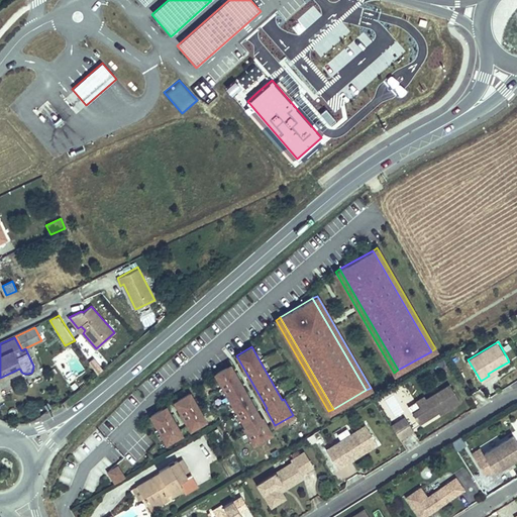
[(245,426),(243,427),(252,443),(271,432),(262,417),(261,417),(229,365),(214,374),(245,426)]
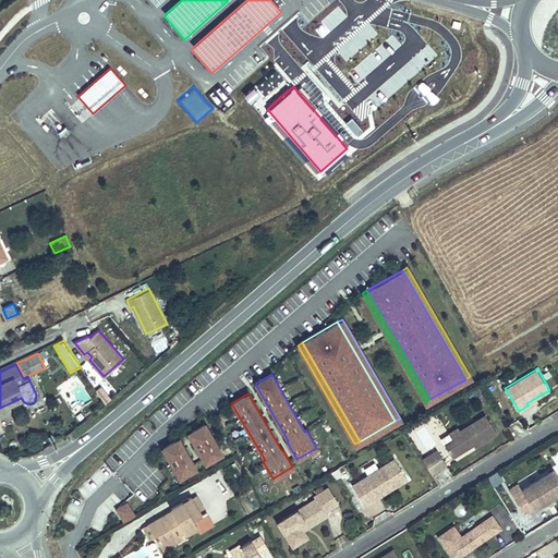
[(526,403),(528,405),(538,399),(537,397),(526,403)]
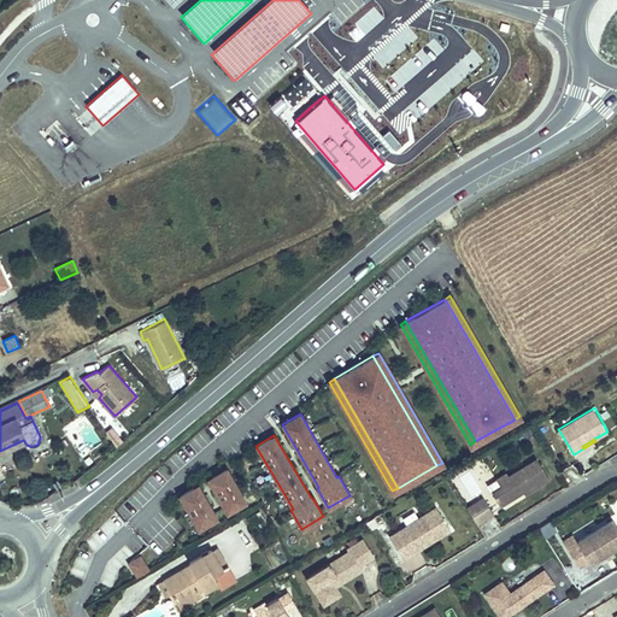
[(492,491),(499,504),(523,491),(524,493),(548,480),(536,458),(509,474),(506,471),(495,477),(495,479),(500,486),(492,491)]
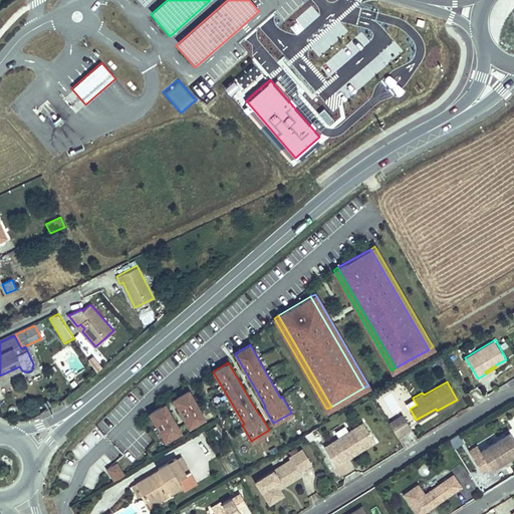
[(173,400),(189,427),(204,418),(189,391),(173,400)]
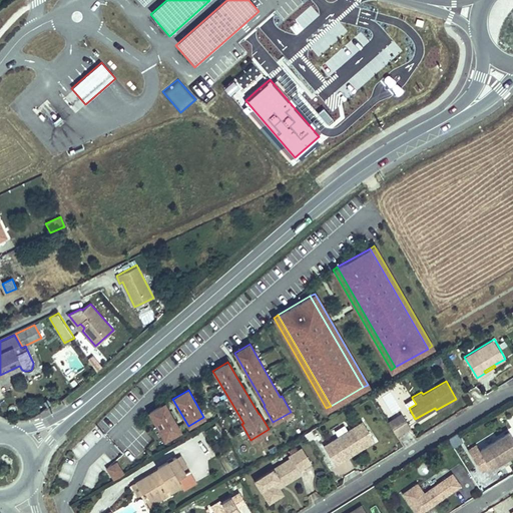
[(149,412),(164,439),(179,431),(164,404),(149,412)]
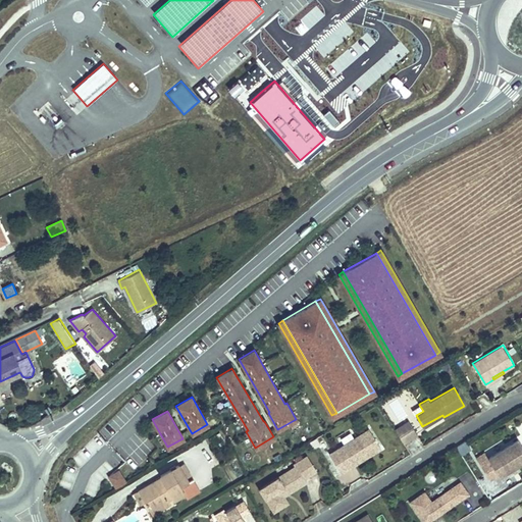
[(404,442),(418,434),(409,420),(396,428),(404,442)]
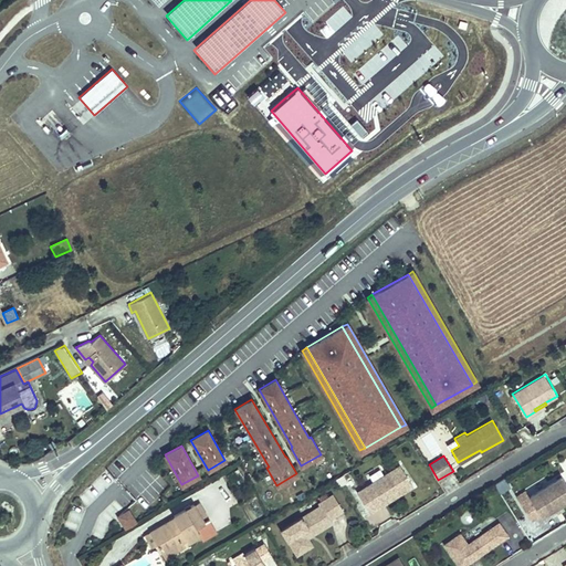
[(401,463),(357,491),(370,511),(415,484),(401,463)]
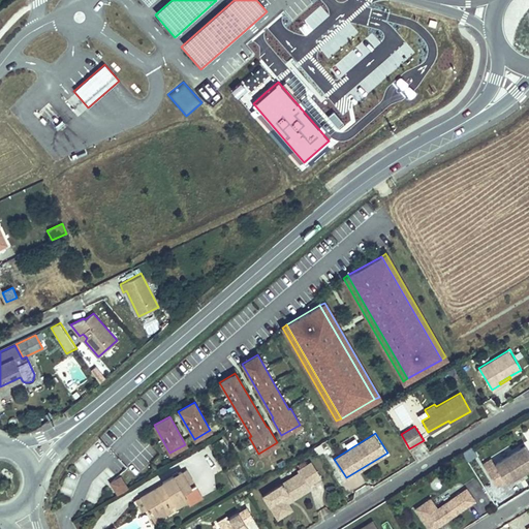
[(507,479),(508,481),(528,468),(528,447),(527,444),(497,463),(498,465),(487,472),(496,487),(507,479)]
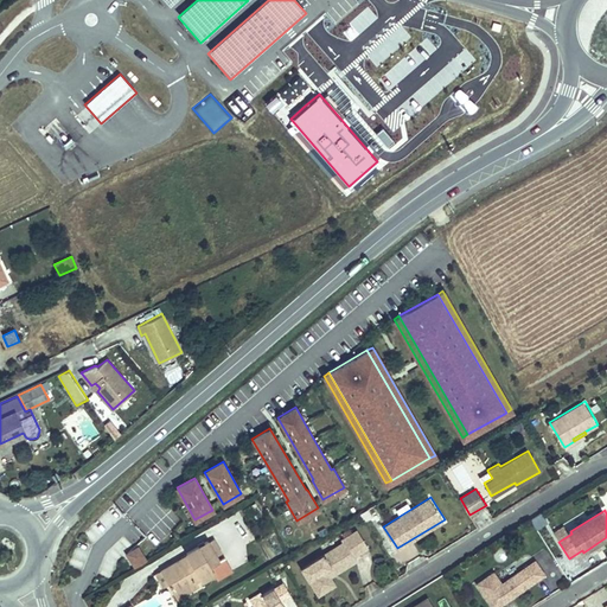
[(536,526),(547,522),(542,513),(531,518),(536,526)]
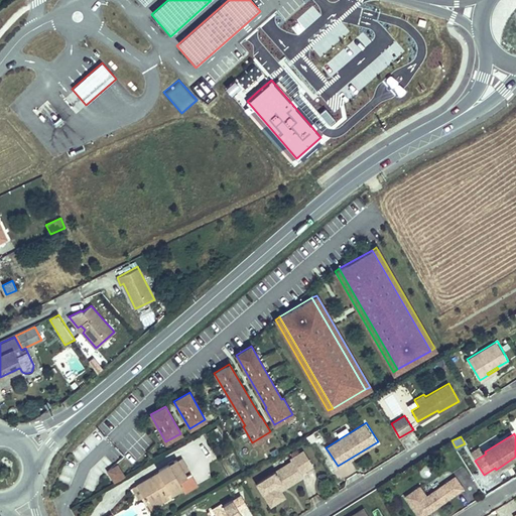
[(302,449),(289,458),(291,461),(277,470),(257,482),(271,505),(281,499),(274,488),(276,483),(298,470),(299,472),(312,465),(302,449)]
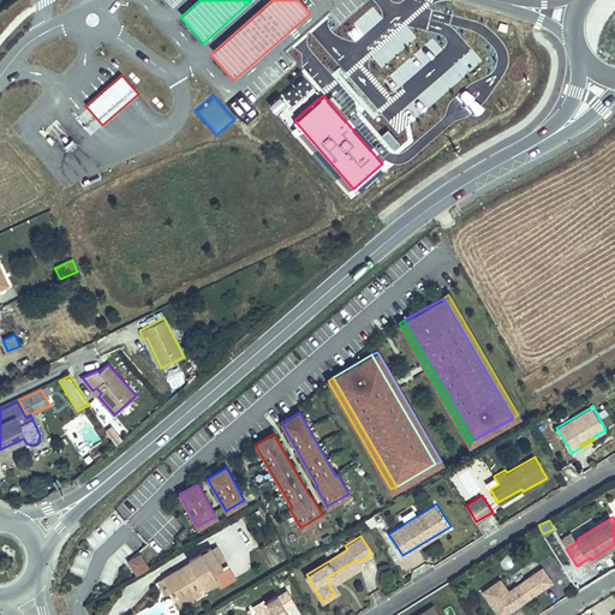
[(225,557),(216,545),(209,549),(218,562),(225,557)]
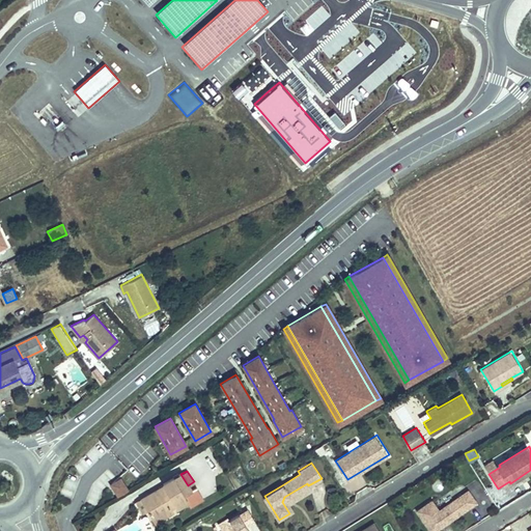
[(187,501),(184,495),(191,491),(188,485),(180,474),(180,473),(162,483),(164,486),(141,500),(147,511),(151,518),(160,513),(163,519),(173,512),(171,509),(169,506),(173,503),(175,506),(176,507),(187,501)]
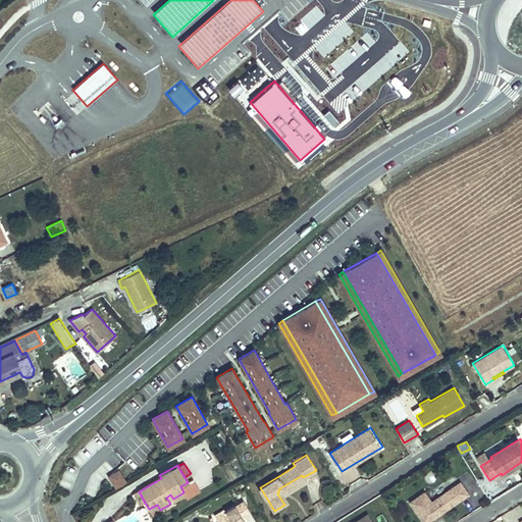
[(283,494),(306,481),(303,477),(302,475),(279,488),(283,494)]
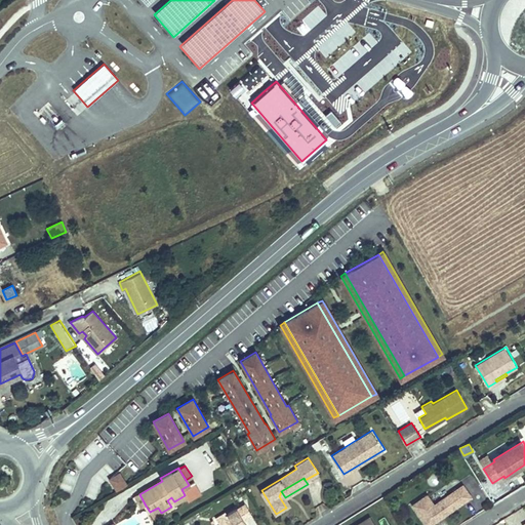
[(107,497),(116,491),(110,479),(99,485),(107,497)]
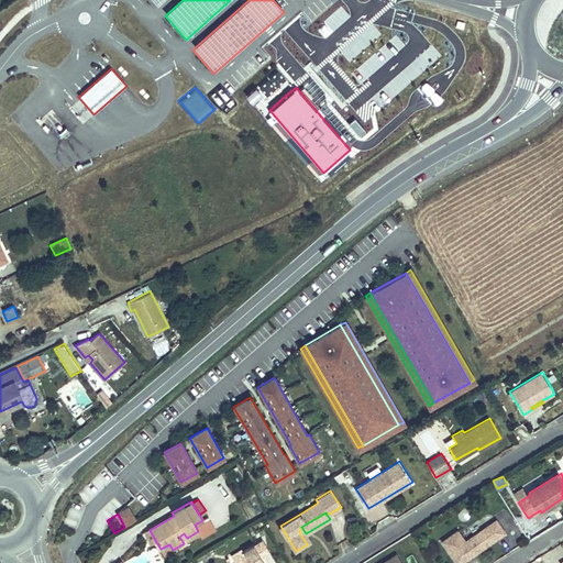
[(459,562),(460,562),(507,532),(498,519),(466,540),(460,529),(443,540),(459,562)]
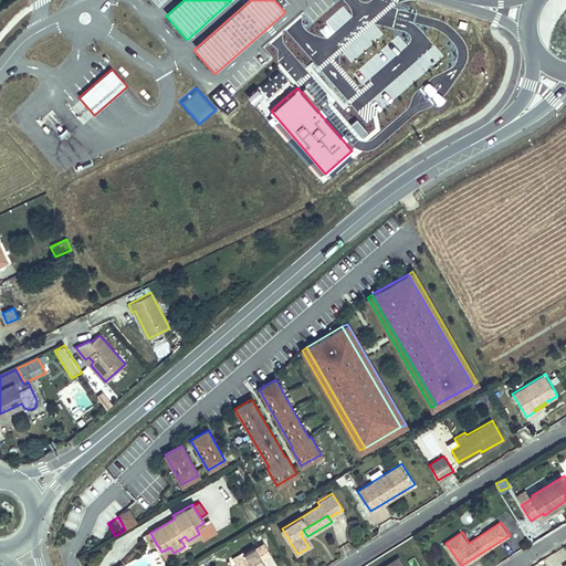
[(301,535),(308,547),(312,545),(307,536),(303,530),(301,535)]
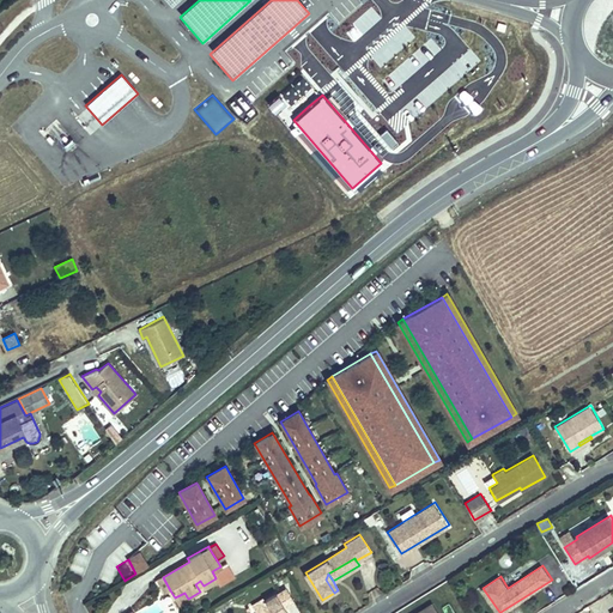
[(164,593),(170,590),(163,577),(157,580),(164,593)]
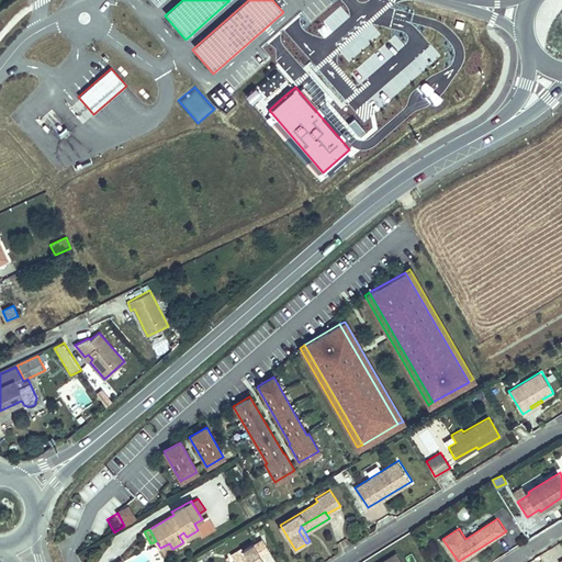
[(260,538),(251,543),(260,557),(269,551),(260,538)]
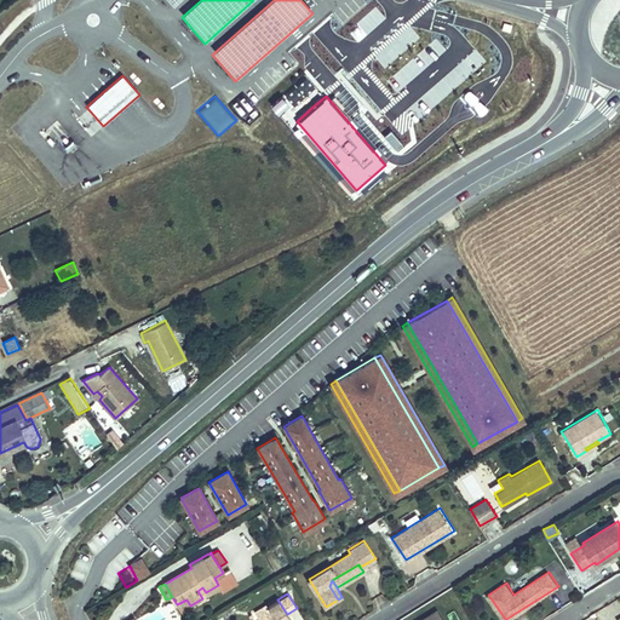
[(177,604),(181,610),(190,606),(187,600),(177,604)]
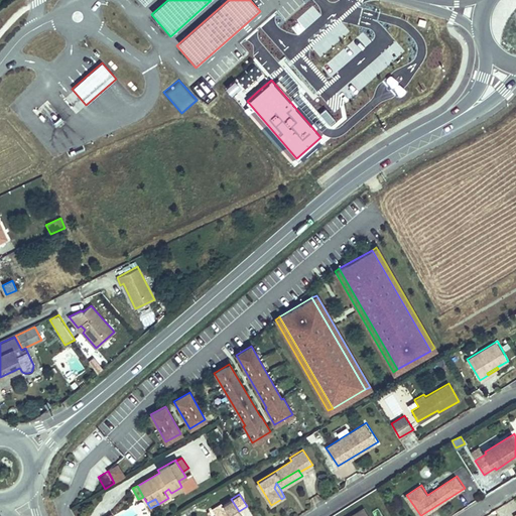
[(241,515),(239,511),(231,499),(222,505),(221,504),(211,510),(215,515),(241,515)]
